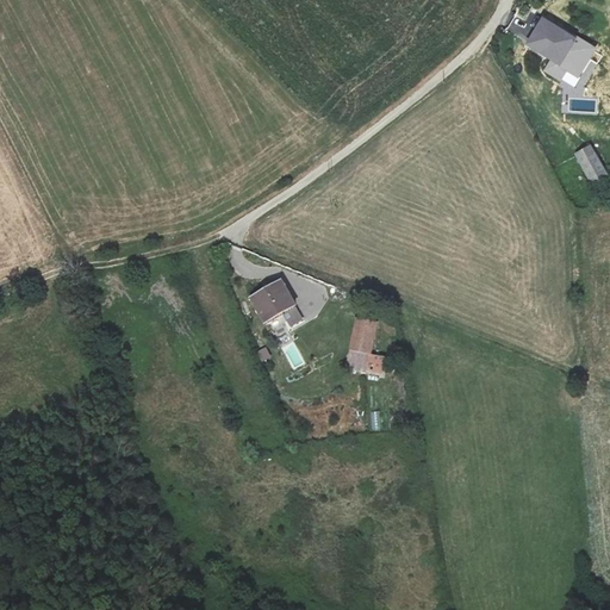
[(577,41),(543,19),(528,45),(552,60),(545,70),(560,80),(566,69),(578,76),(595,48),(579,38),(577,41)]
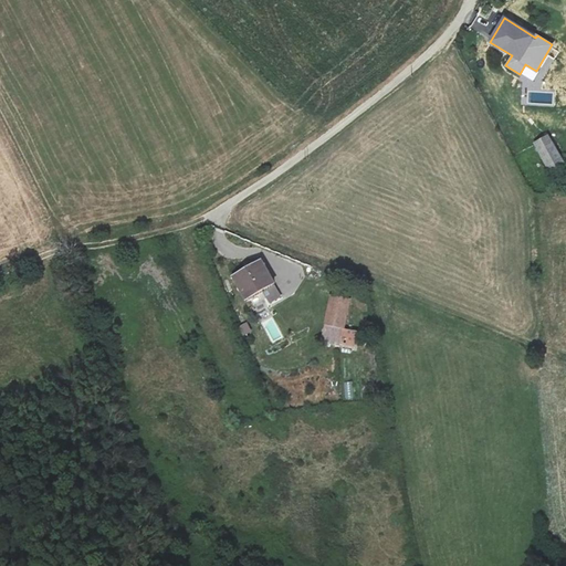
[(563,163),(548,135),(534,143),(547,166),(563,163)]
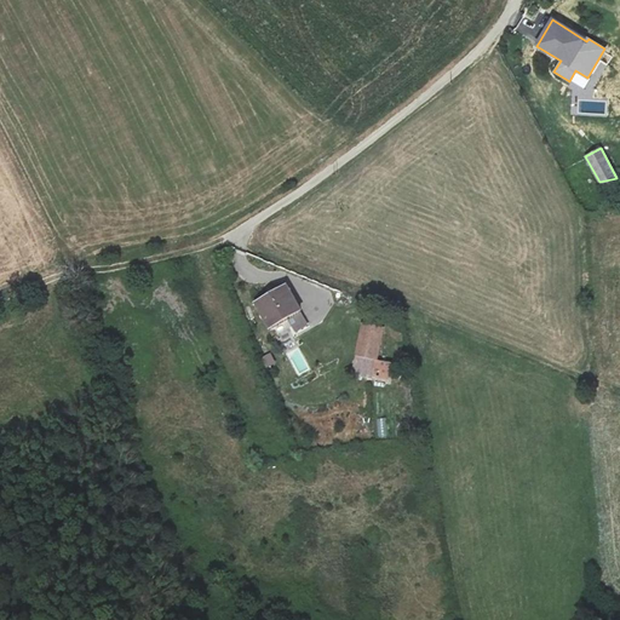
[(285,285),(253,302),(268,327),(287,316),(296,332),(308,326),(285,285)]
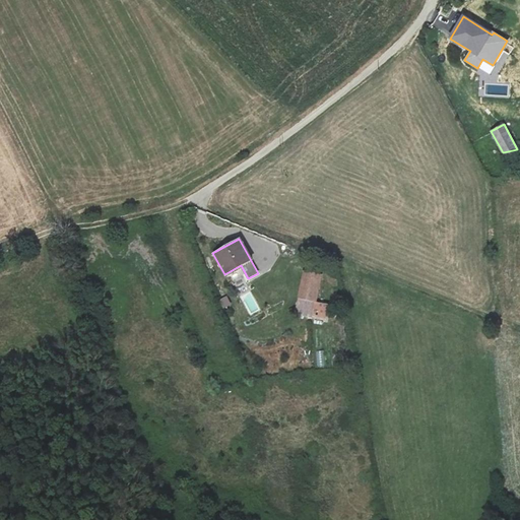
[(305,270),(296,311),(324,317),(327,306),(316,304),(322,274),(305,270)]
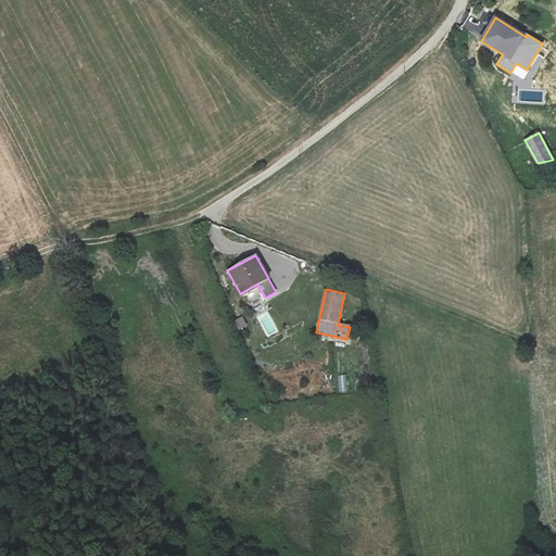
[(248,326),(242,317),(235,321),(239,331),(248,326)]
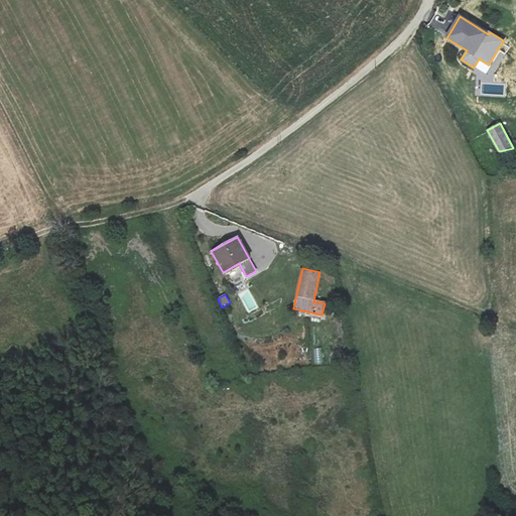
[(319,341),(312,342),(313,357),(320,357),(319,341)]
